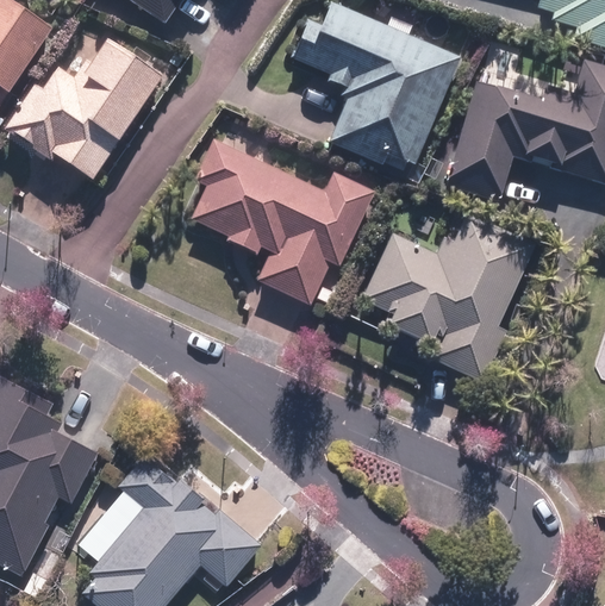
[(0,0),(0,111),(54,29),(10,0),(0,0)]
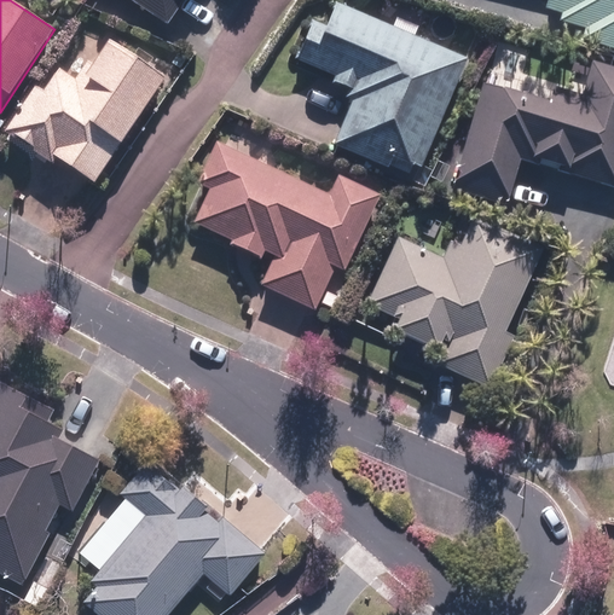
[(125,0),(167,28),(185,0),(125,0)]
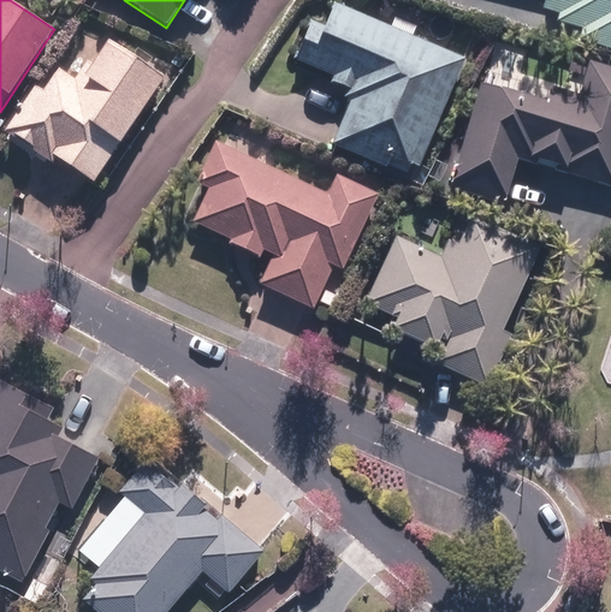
[(467,57),(334,0),(326,21),(309,15),(291,55),(359,83),(336,137),(417,172),(467,57)]
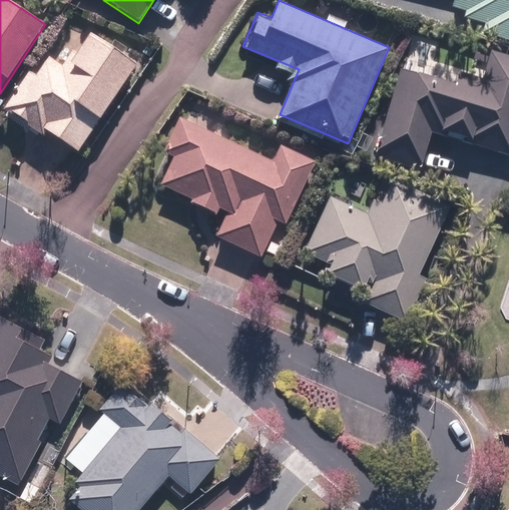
[(453,0),(452,7),(467,11),(465,18),(485,24),(481,36),(508,43),(508,0),(453,0)]
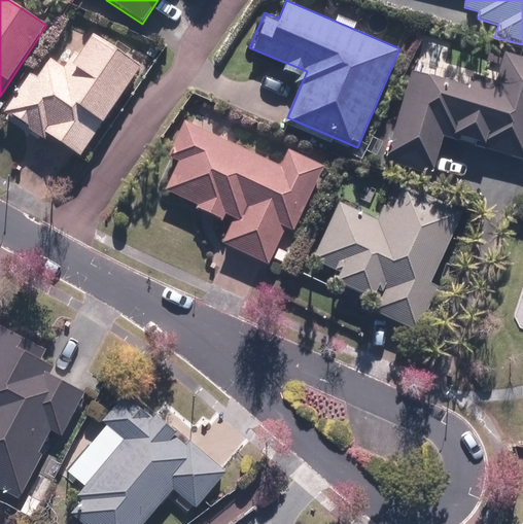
[(0,112),(0,114),(78,163),(138,66),(89,36),(76,57),(57,44),(35,79),(25,72),(0,112)]
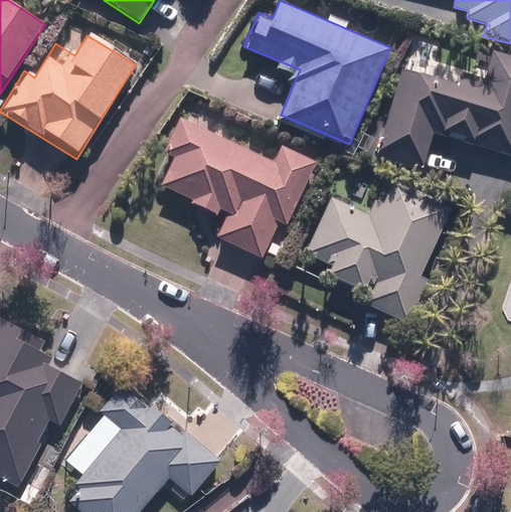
[(407,44),(377,154),(416,165),(427,131),(510,154),(510,56),(493,51),(485,79),(440,66),(443,54),(407,44)]
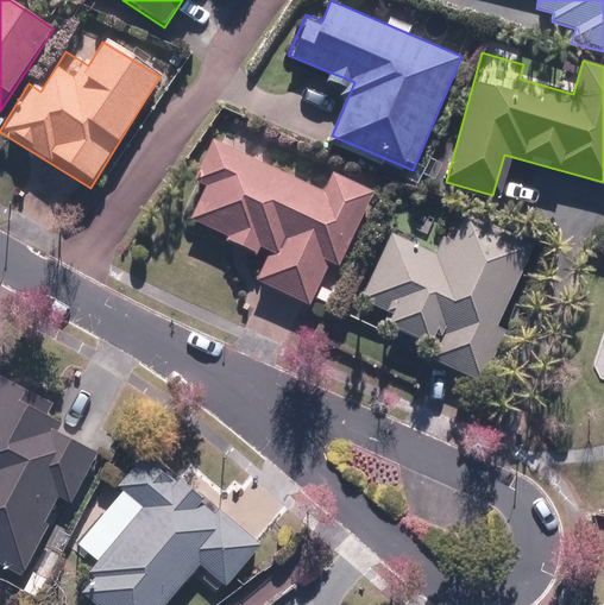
[(322,190),(214,138),(194,181),(205,187),(187,224),(260,260),(253,275),(308,301),(328,260),(339,266),(376,188),(333,168),(322,190)]
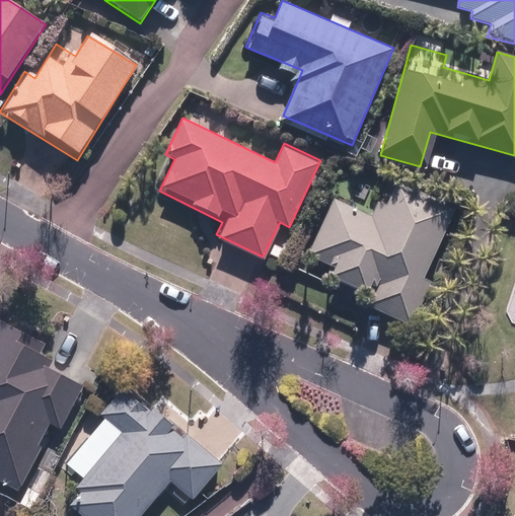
[(366,308),(408,323),(452,210),(386,183),(375,213),(329,196),(307,252),(333,262),(326,276),(372,293),(366,308)]
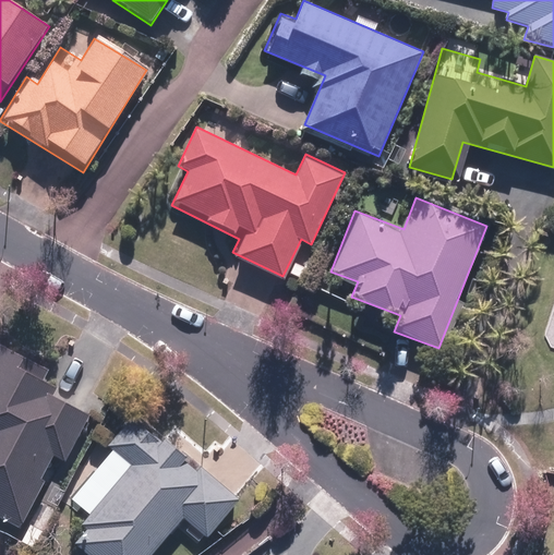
[(0,517),(21,527),(51,454),(67,460),(87,410),(51,395),(56,386),(41,381),(49,364),(0,344),(0,517)]
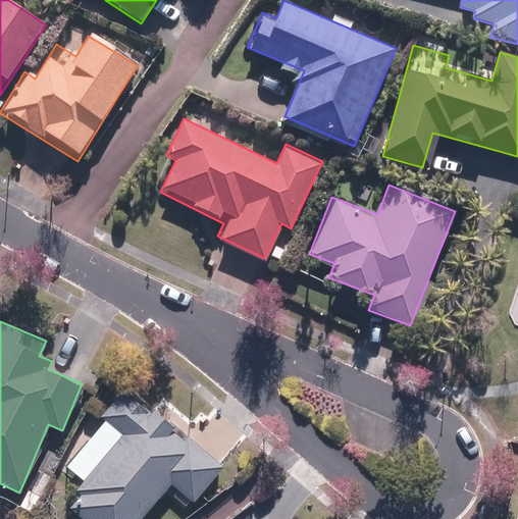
[(64,503),(84,518),(139,518),(168,484),(193,506),(225,467),(188,435),(184,440),(120,388),(59,462),(83,481),(64,503)]
